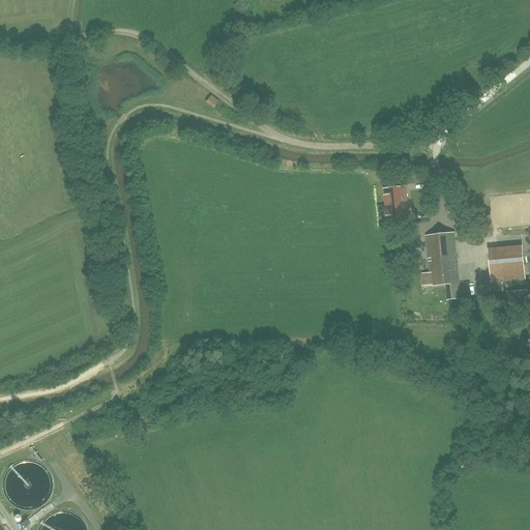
[(405,187),(384,189),(384,197),(388,196),(389,206),(385,206),(387,224),(408,222),(405,187)]
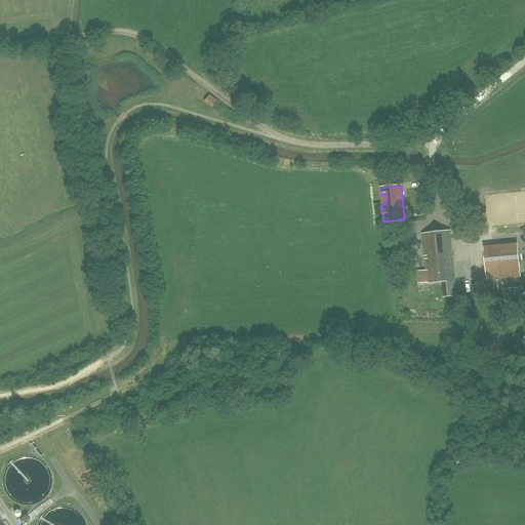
[(443,297),(456,295),(452,259),(449,232),(421,235),(426,271),(414,272),(415,284),(427,283),(442,282),(443,297)]
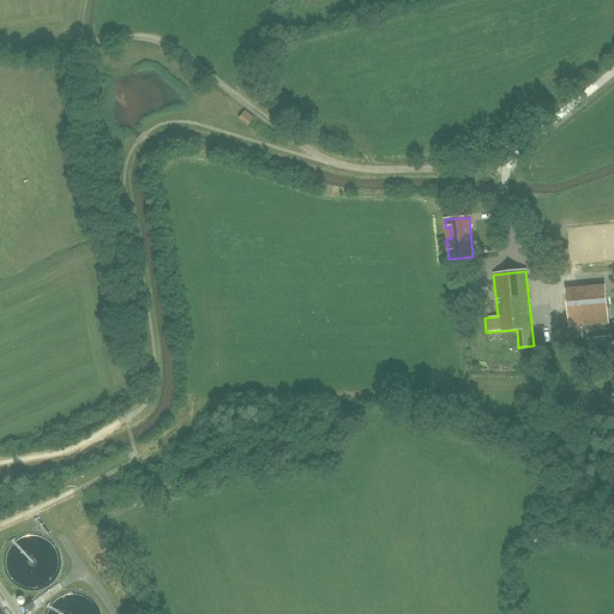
[(566,296),(570,327),(608,324),(606,293),(566,296)]
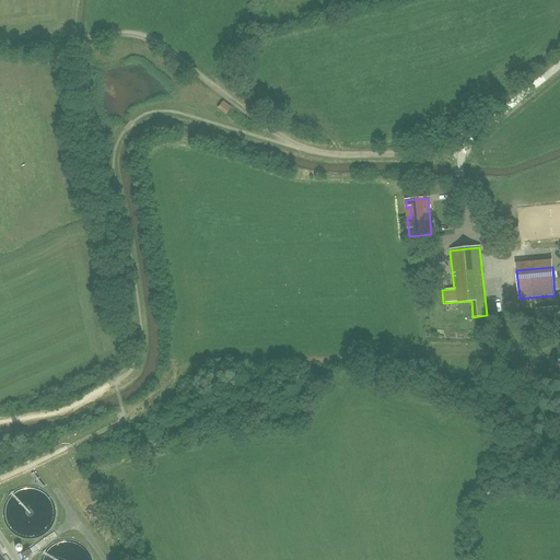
[(540,330),(550,329),(548,307),(538,308),(540,330)]
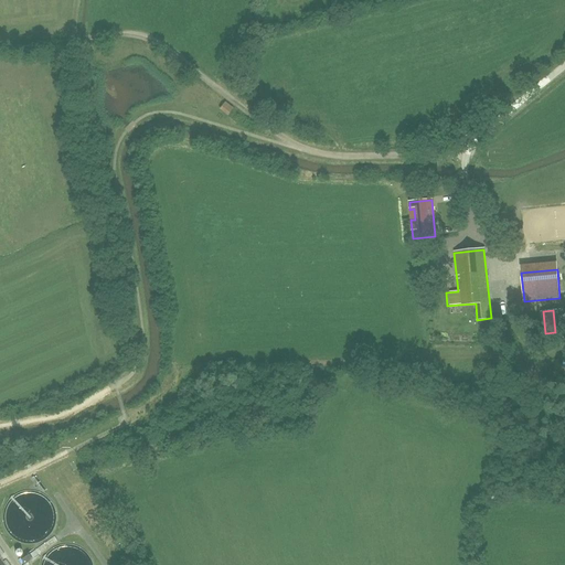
[(54,536),(21,560),(24,564),(28,564),(30,564),(28,562),(57,542),(54,536)]
